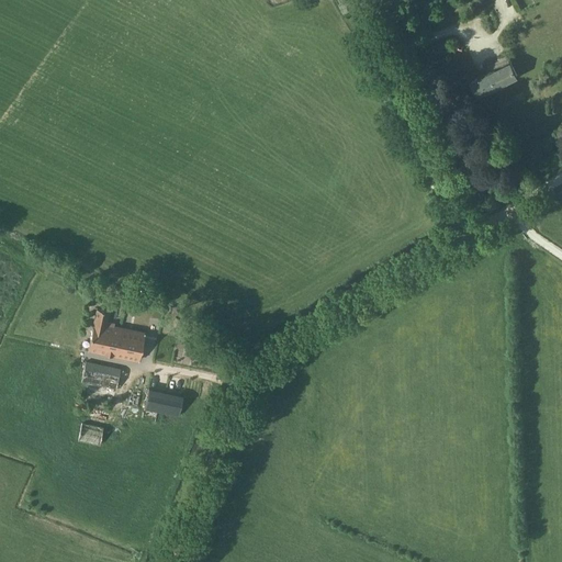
[(478,96),(516,76),(509,63),(471,81),(478,96)]
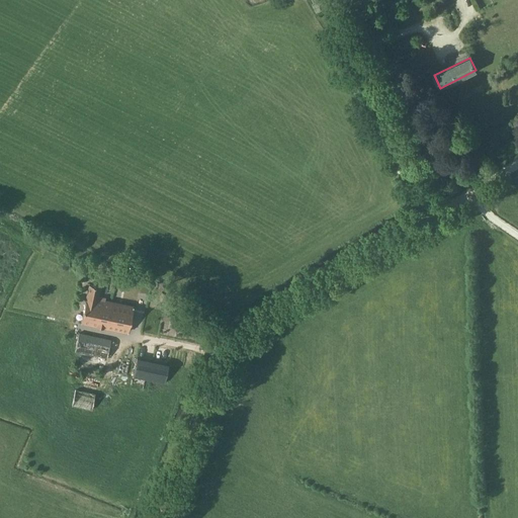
[(81,323),(105,327),(110,303),(104,300),(105,298),(97,296),(99,286),(89,284),(81,323)]
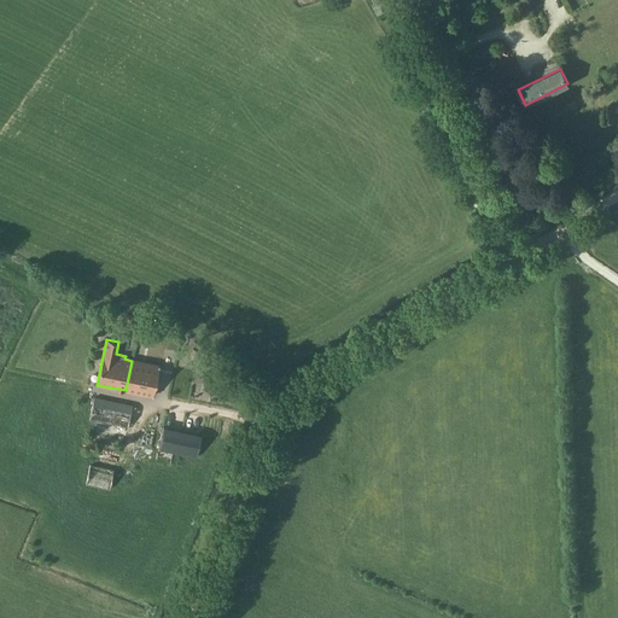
[(152,396),(158,366),(132,361),(126,390),(152,396)]
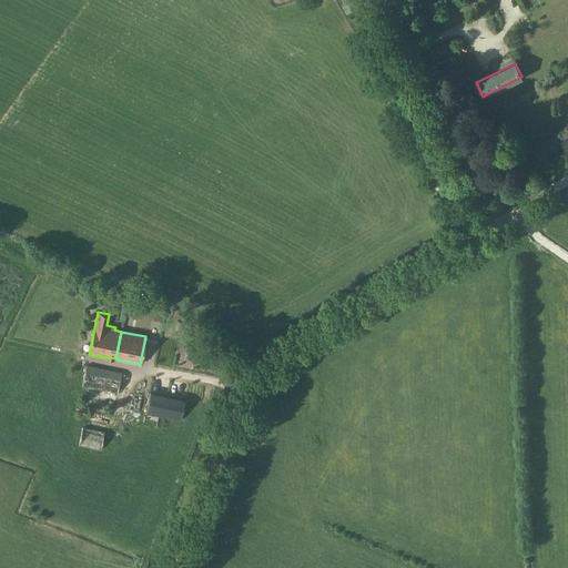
[(87,366),(83,385),(114,392),(113,394),(117,395),(121,373),(87,366)]
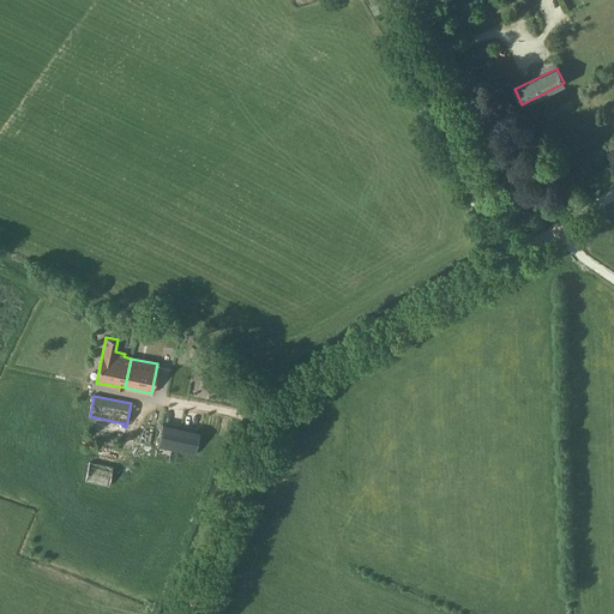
[(199,432),(162,425),(158,446),(196,453),(199,432)]
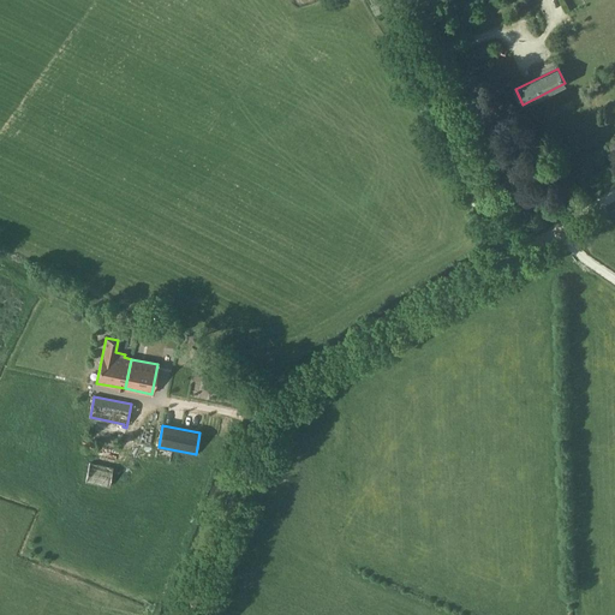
[(109,487),(113,467),(90,463),(85,482),(109,487)]
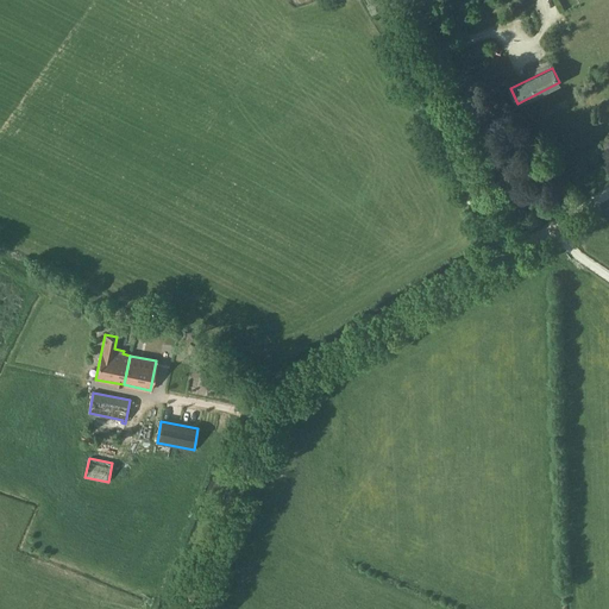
All buildings are outlined.
